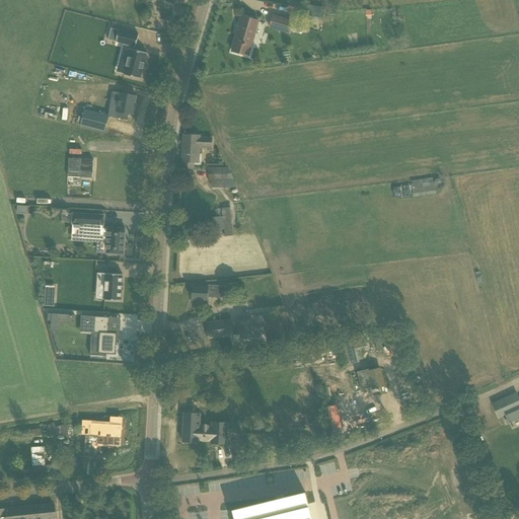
[(274,14),(270,27),(290,33),(290,31),(298,33),(297,36),(305,39),(306,35),(312,38),(315,29),(293,23),(294,20),(274,14)]
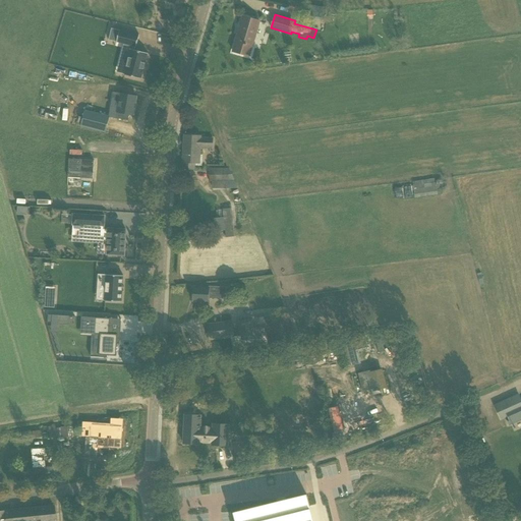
[(250,57),(261,21),(243,16),(233,52),(250,57)]
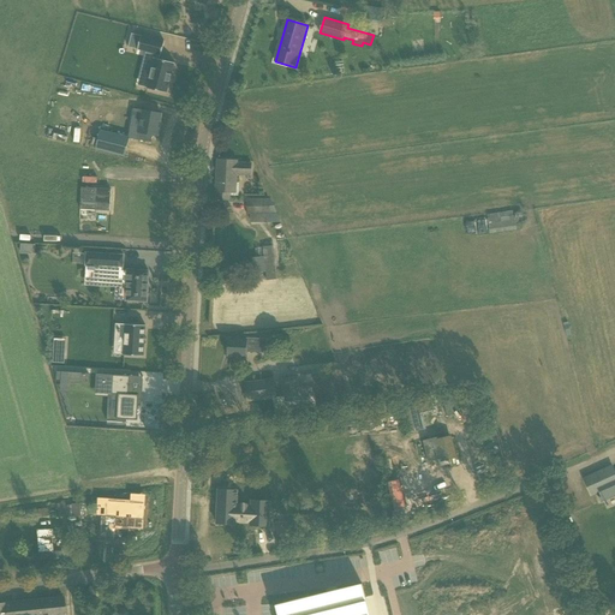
[(138,49),(142,36),(132,34),(129,48),(138,49)]
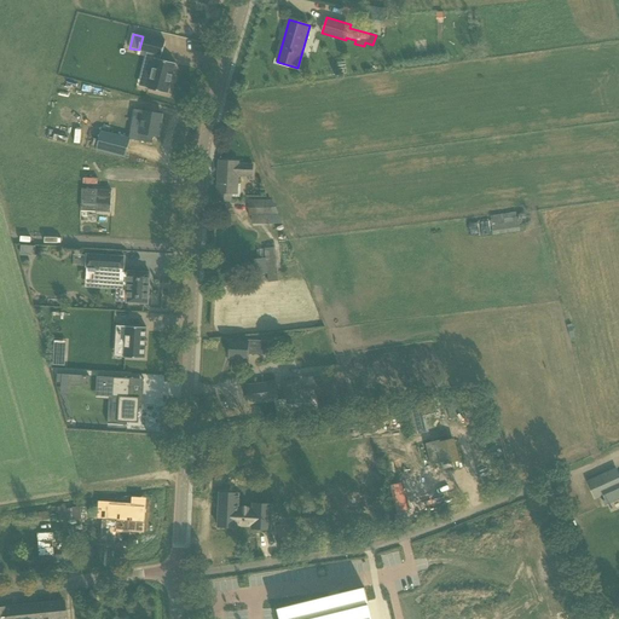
[(154,91),(173,96),(181,65),(166,61),(167,57),(168,57),(172,44),(148,38),(144,51),(156,55),(154,65),(160,67),(154,91)]
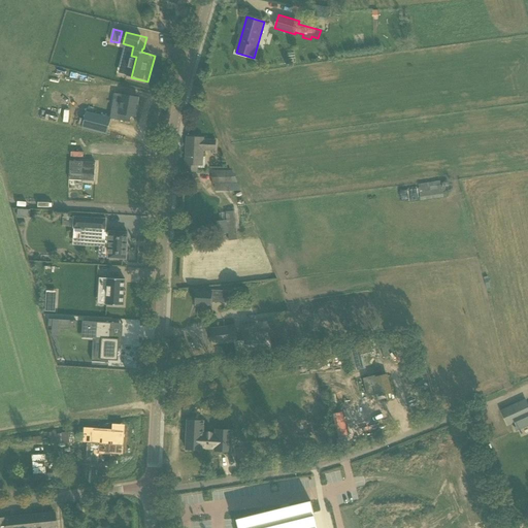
[(129,112),(135,114),(140,95),(124,91),(120,109),(113,107),(111,114),(128,119),(129,112)]
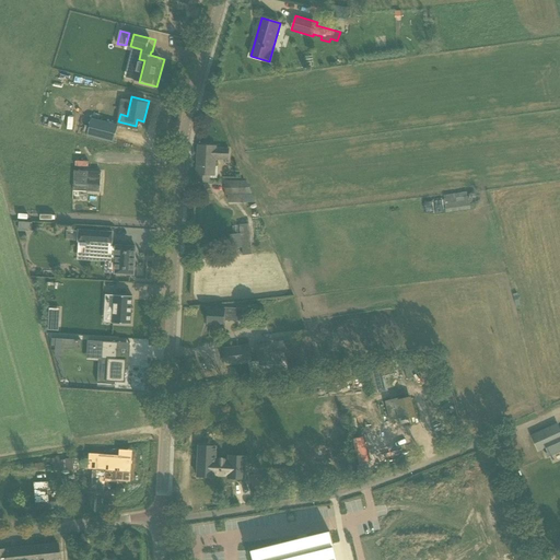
[(88,136),(113,142),(117,126),(92,119),(88,136)]
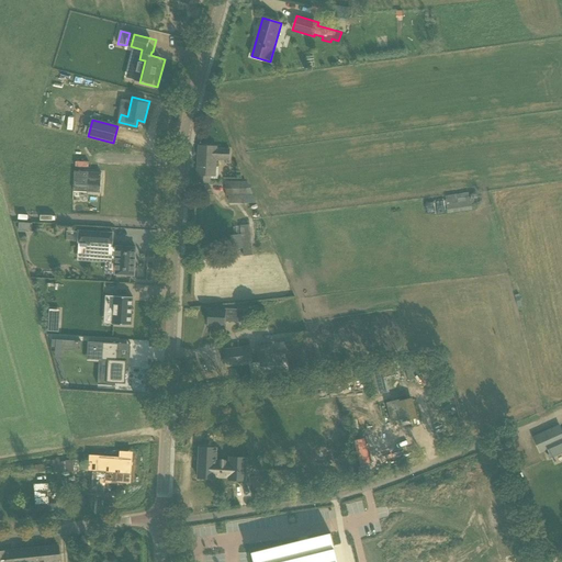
[(217,147),(199,146),(198,176),(198,182),(210,183),(211,179),(217,179),(218,167),(216,167),(217,147)]
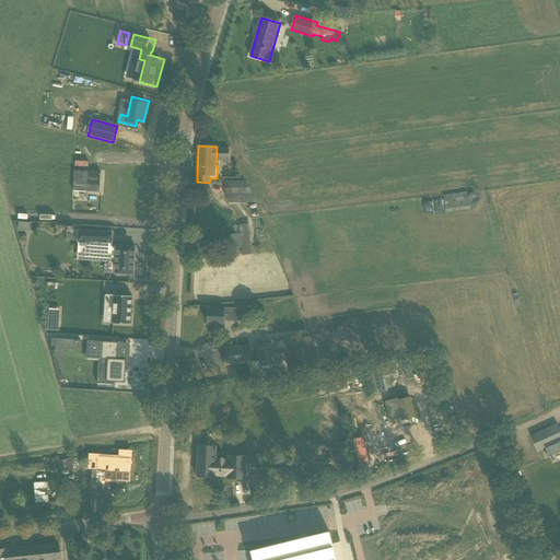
[(229,201),(243,201),(243,181),(225,181),(225,194),(229,194),(229,201)]
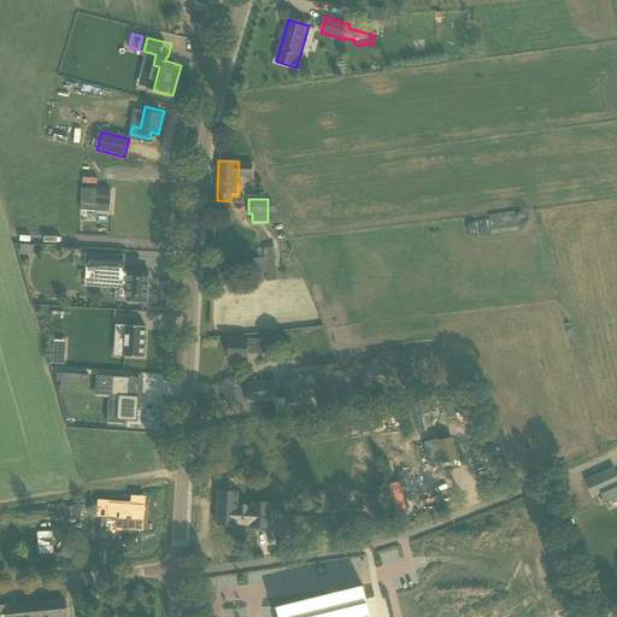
[(491,235),(518,230),(515,212),(488,216),(491,235)]
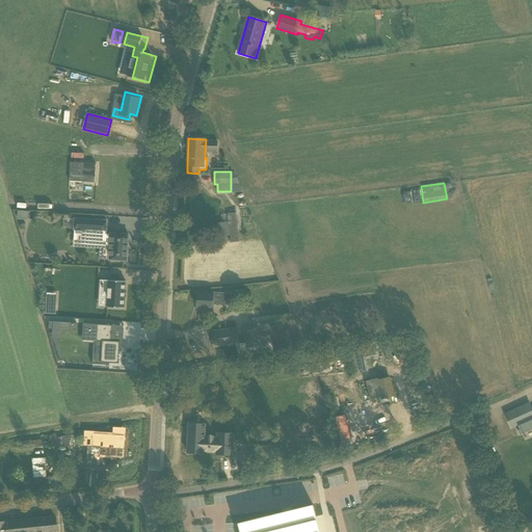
[(30,220),(30,212),(18,211),(18,219),(30,220)]
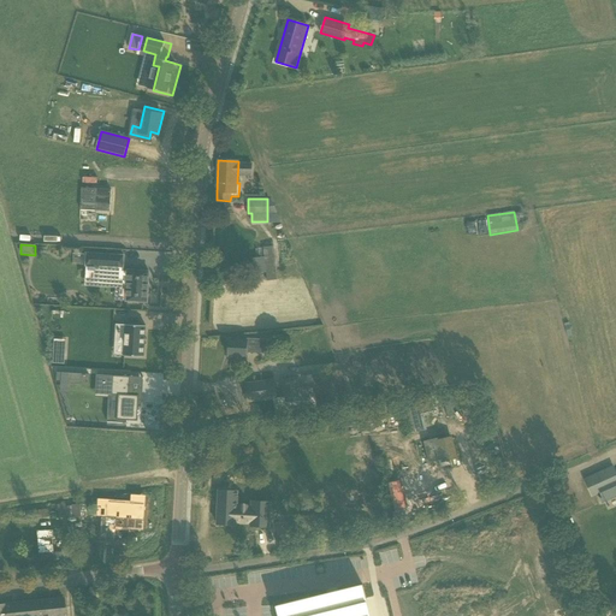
[(273,246),(264,247),(266,265),(267,265),(268,280),(278,279),(273,246)]
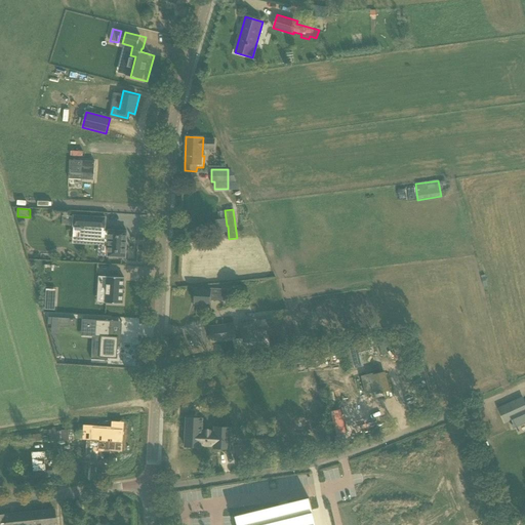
[(128,231),(106,230),(107,217),(73,215),(73,228),(84,229),(83,242),(108,243),(107,256),(107,257),(126,258),(128,231)]
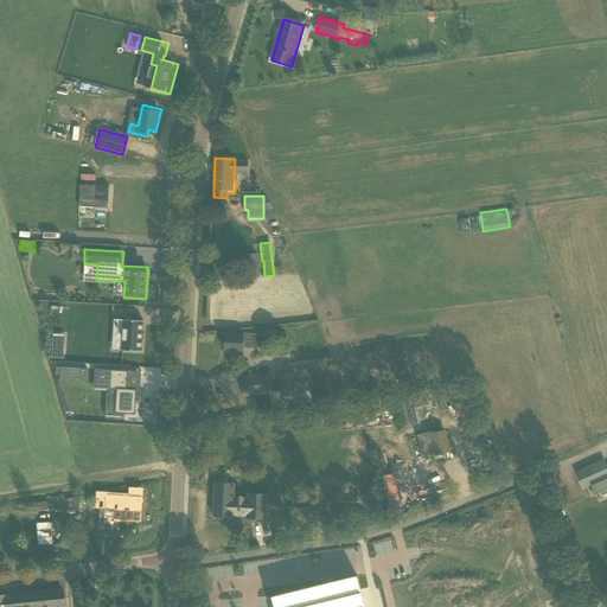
[(116,318),(117,308),(98,307),(97,317),(116,318)]
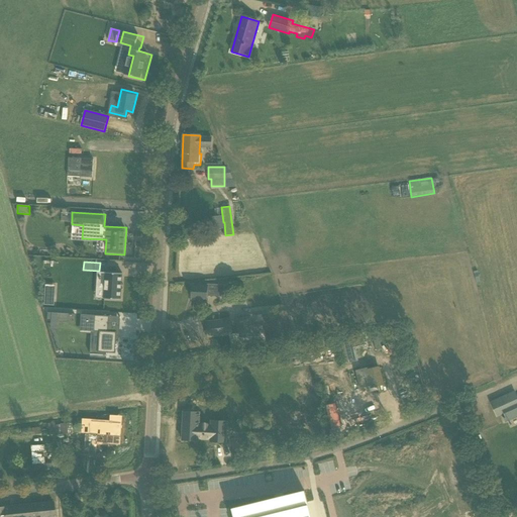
[(105,299),(122,300),(123,274),(107,273),(107,274),(99,274),(98,282),(106,283),(105,299)]
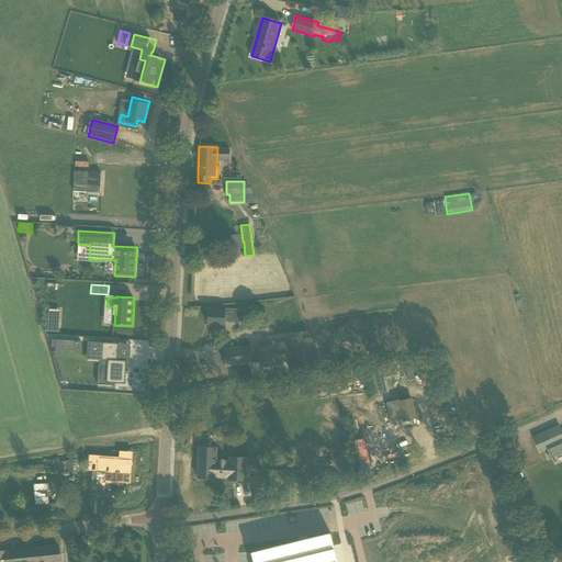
[(49,330),(60,332),(60,308),(51,308),(49,330)]
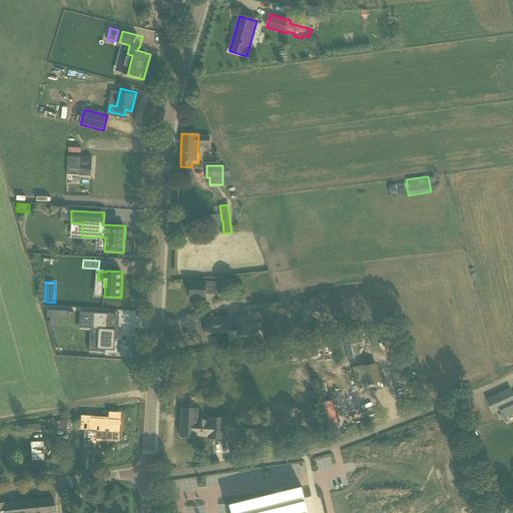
[(205,284),(190,283),(189,297),(196,297),(196,301),(204,301),(204,294),(222,295),(223,283),(205,282),(205,284)]
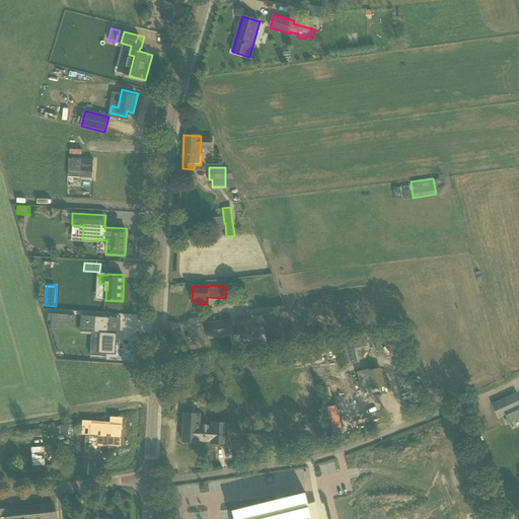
[(109,317),(81,315),(81,316),(83,316),(82,332),(99,334),(98,356),(106,357),(107,355),(116,355),(117,334),(108,332),(109,317)]
